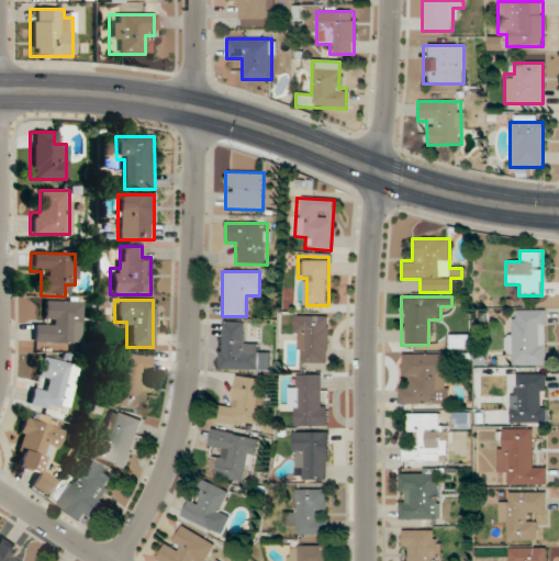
[(79,301),(43,301),(42,325),(31,325),(31,344),(79,344),(79,301)]
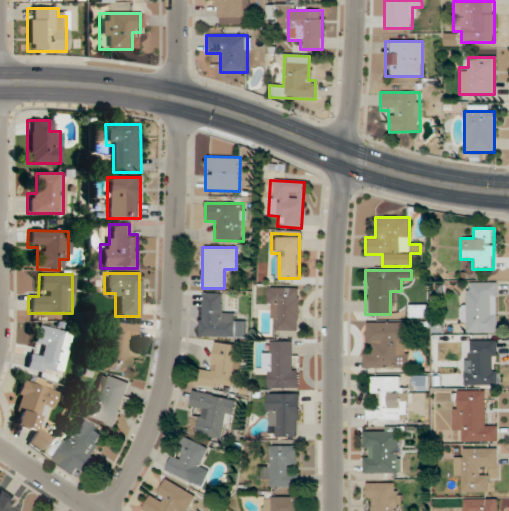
[(496,282),(468,282),(468,303),(458,303),(458,323),(468,323),(468,333),(496,332),(496,282)]
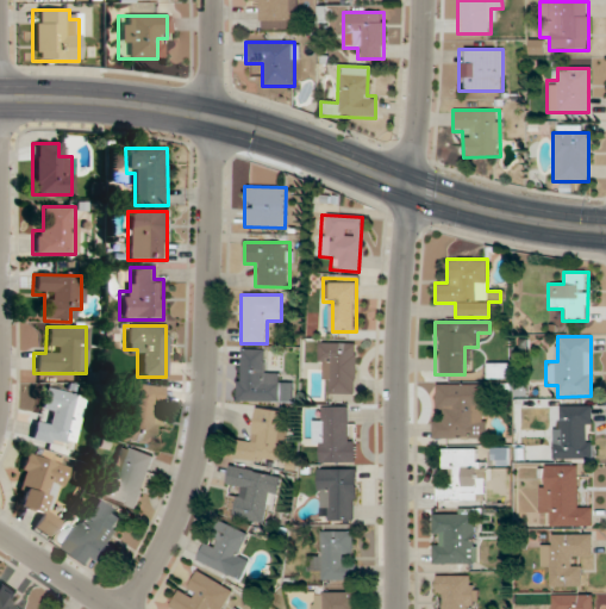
[(354,395),(354,343),(317,343),(317,380),(328,380),(328,395),(354,395)]
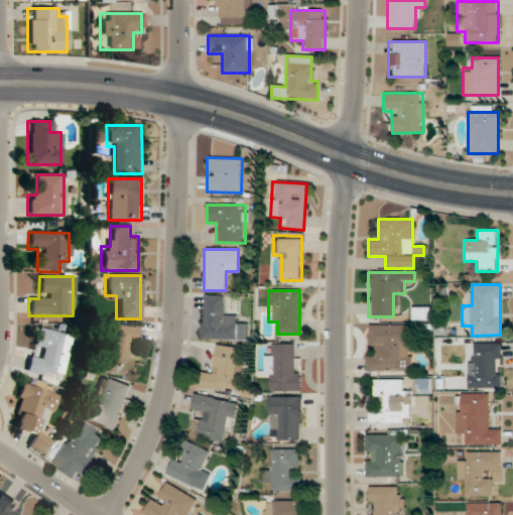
[(225,317),(225,295),(200,295),(200,340),(235,340),(235,317),(225,317)]
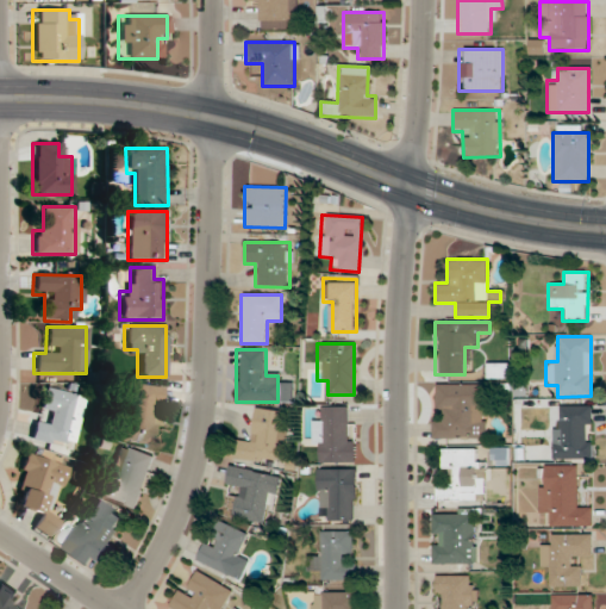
[(485,378),(507,378),(507,364),(485,364),(485,378)]
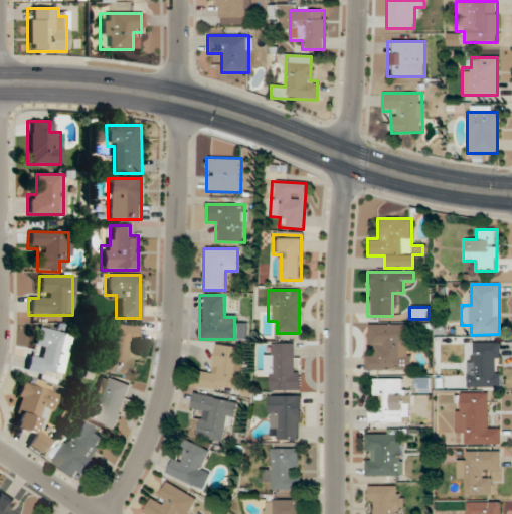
[(131,375),(137,327),(106,323),(100,372),(131,375)]
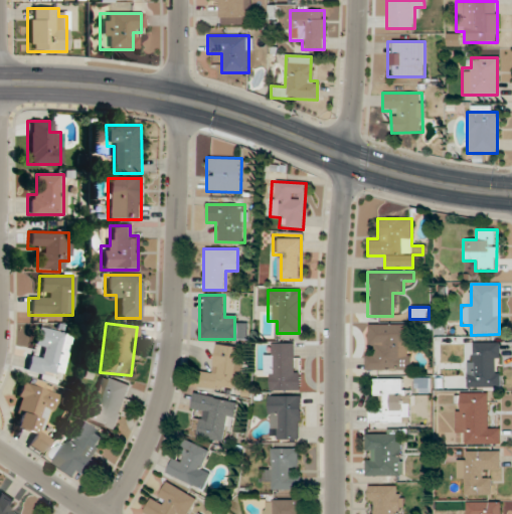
[(408,324),(364,324),(364,370),(408,370),(408,324)]
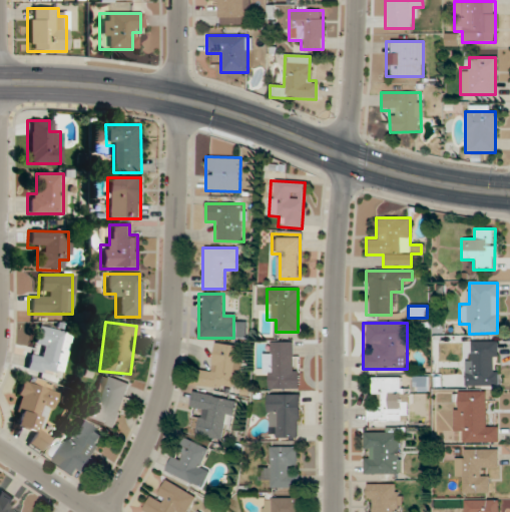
[(24,369),(59,377),(64,353),(59,352),(63,332),(34,326),(29,348),(24,369)]
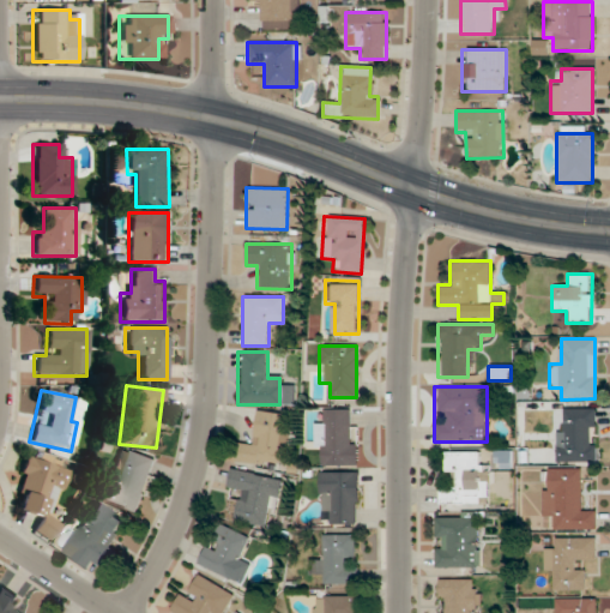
[(595,408),(566,408),(566,421),(554,421),(554,463),(595,463),(595,408)]
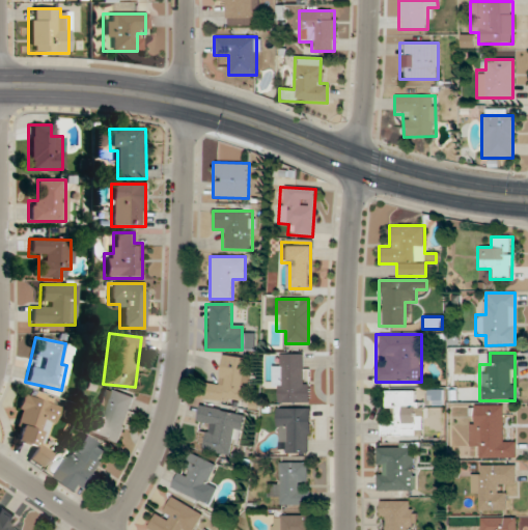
[(204,381),(201,399),(237,405),(239,391),(246,392),(249,370),(241,368),(242,358),(219,355),(215,383),(204,381)]
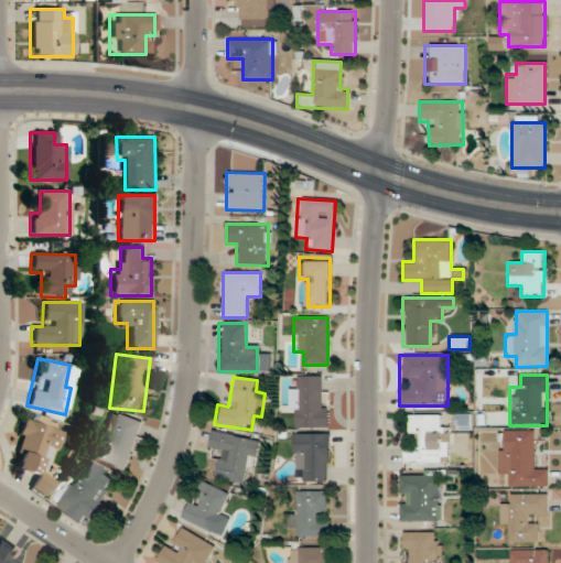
[(141,421),(107,410),(92,459),(126,471),(141,421)]
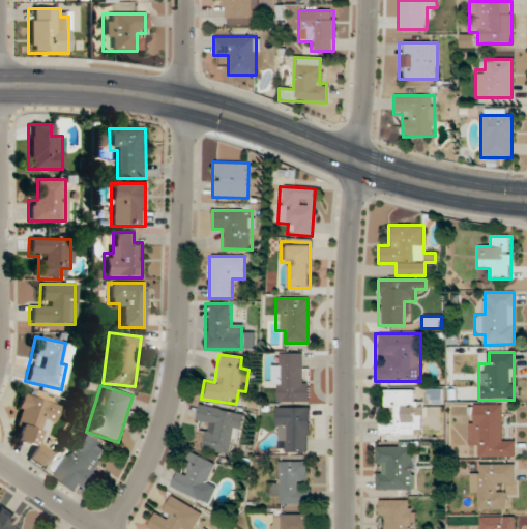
[(413,435),(413,389),(384,390),(384,418),(378,418),(378,435),(413,435)]
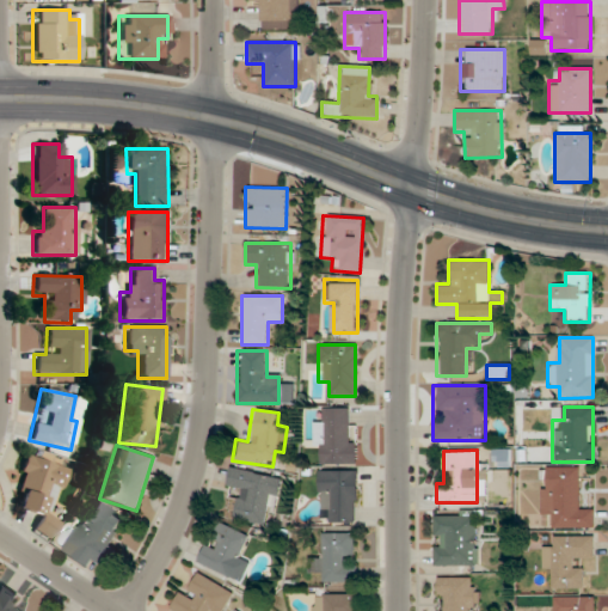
[(67,469),(26,456),(10,508),(36,517),(30,533),(49,539),(56,518),(41,513),(48,492),(59,495),(67,469)]
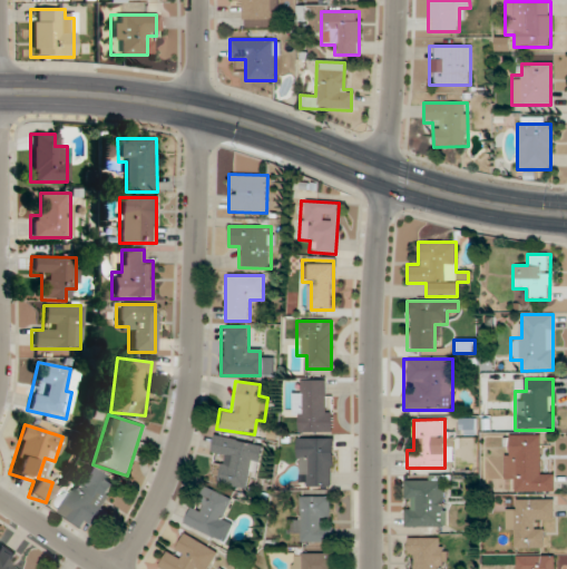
[(553,492),(553,471),(540,471),(540,435),(502,434),(502,480),(515,480),(515,491),(553,492)]
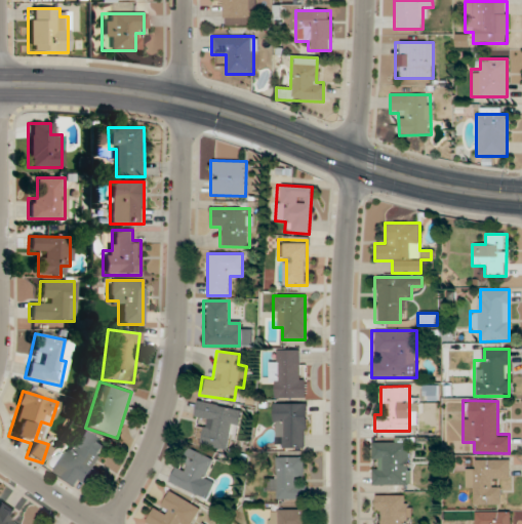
[(193,420),(206,422),(201,447),(229,451),(237,408),(197,401),(193,420)]
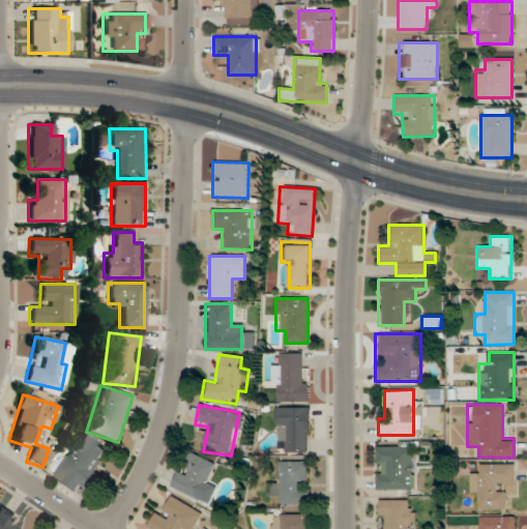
[(308,408),(274,407),(273,453),(308,453),(308,408)]
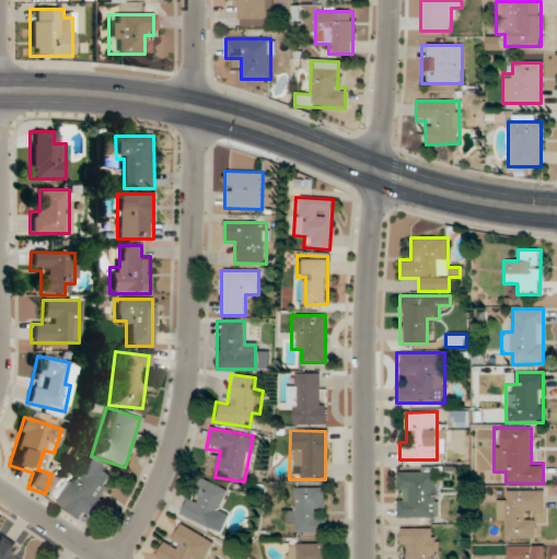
[(80,520),(84,512),(95,519),(105,501),(97,497),(111,475),(83,458),(55,505),(80,520)]
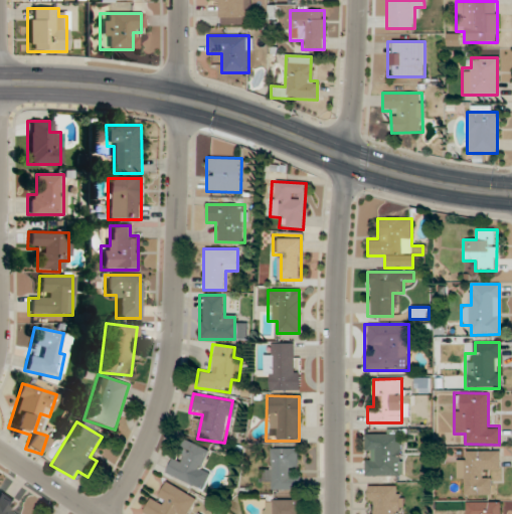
[(363,476),(400,476),(400,434),(363,434),(363,476)]
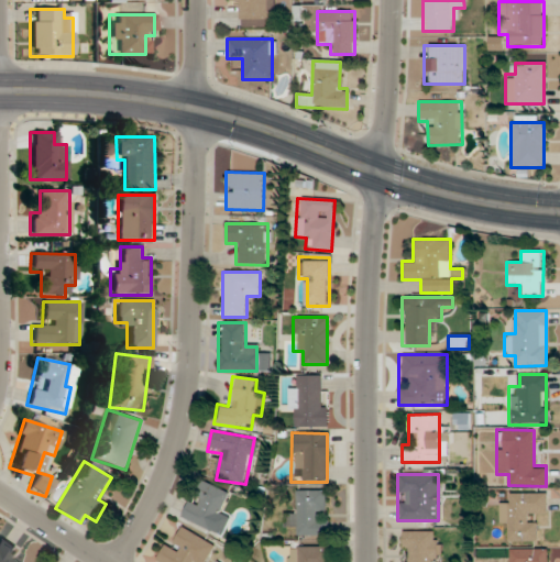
[(213,532),(230,494),(206,483),(198,502),(188,497),(179,518),(213,532)]
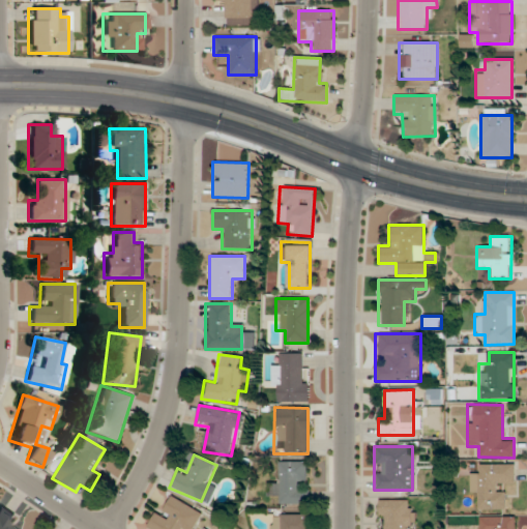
[(275,462),(275,482),(266,482),(266,494),(275,494),(275,505),(308,504),(306,461),(275,462)]
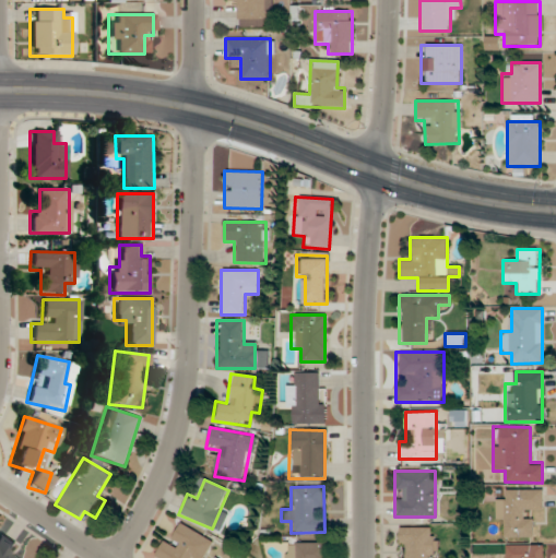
[(531,514),(542,514),(542,489),(505,489),(505,500),(495,500),(495,521),(504,521),(504,538),(531,538),(531,514)]
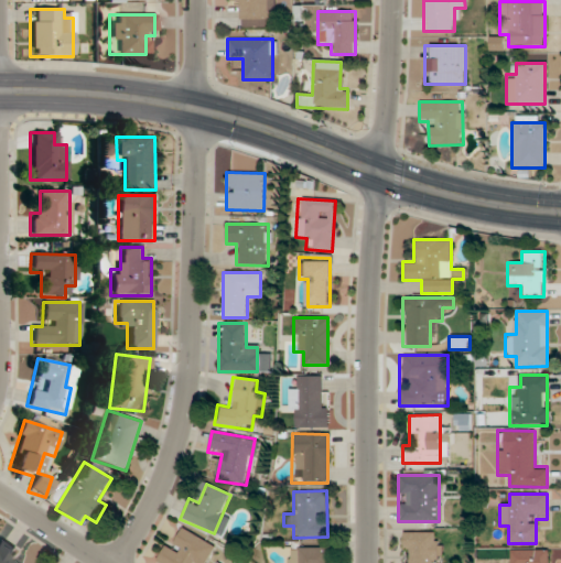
[(206,562),(215,544),(175,526),(157,562),(206,562)]
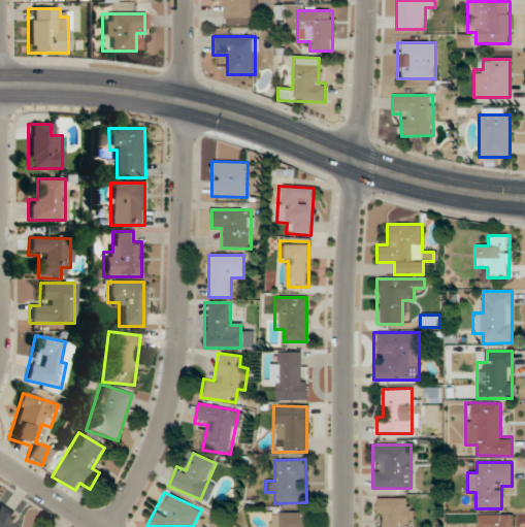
[(412,526),(412,506),(408,506),(408,498),(375,498),(374,526),(412,526)]
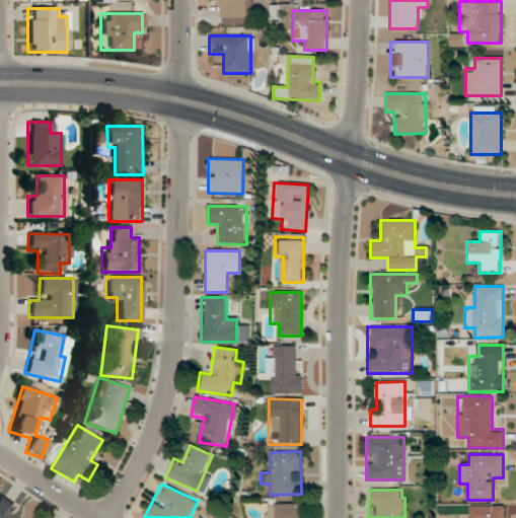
[(15,517),(11,515),(17,505),(0,495),(0,517),(15,517)]
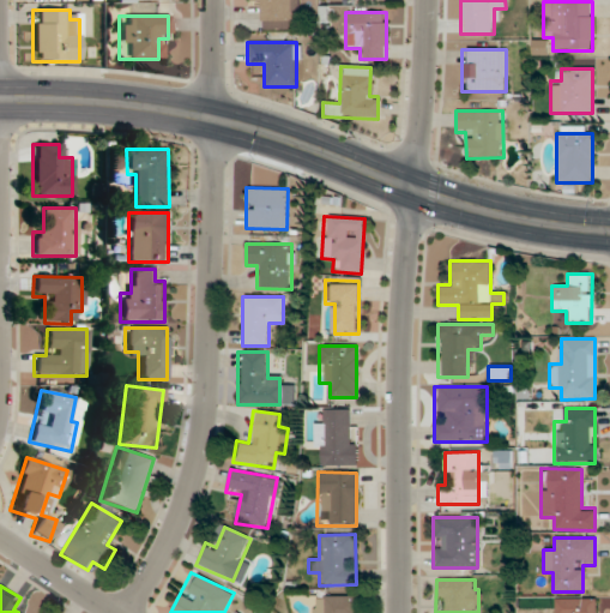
[(356,612),(356,595),(313,595),(312,612),(356,612)]
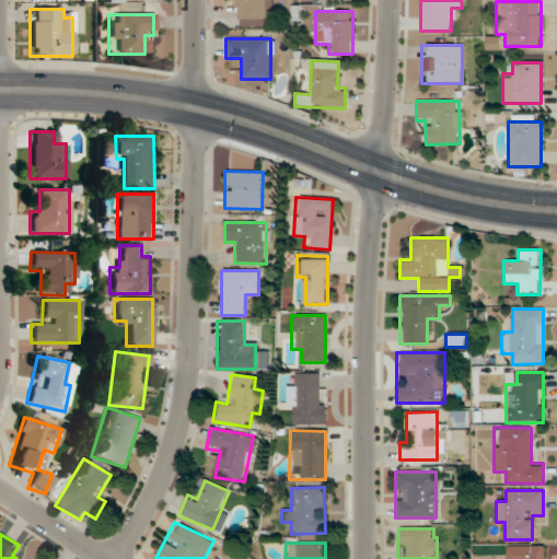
[(542,558),(542,546),(506,546),(505,558),(542,558)]
